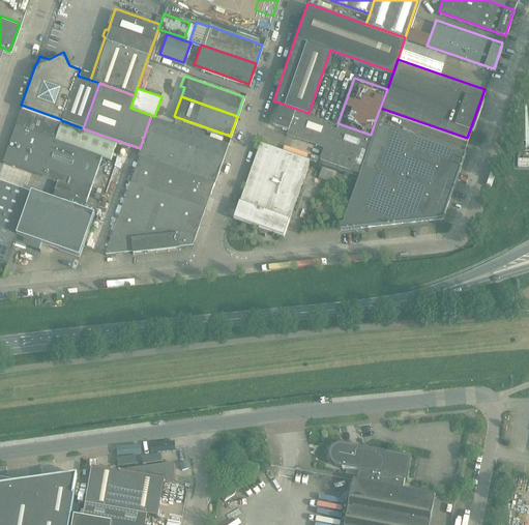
[(371,135),(309,113),(280,103),(272,122),(288,127),(286,132),(323,144),(319,156),(358,170),(371,135)]
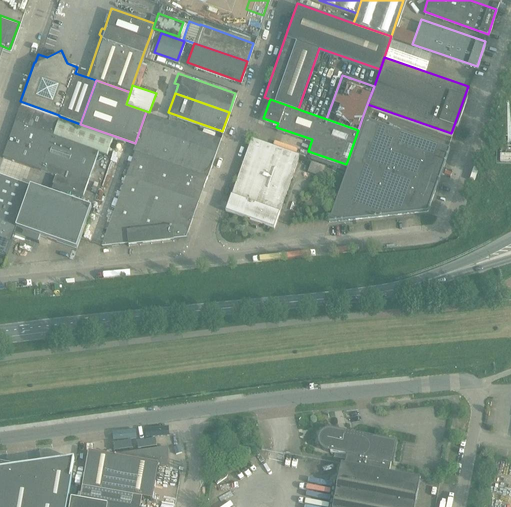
[(20,103),(14,119),(53,133),(59,116),(20,103)]
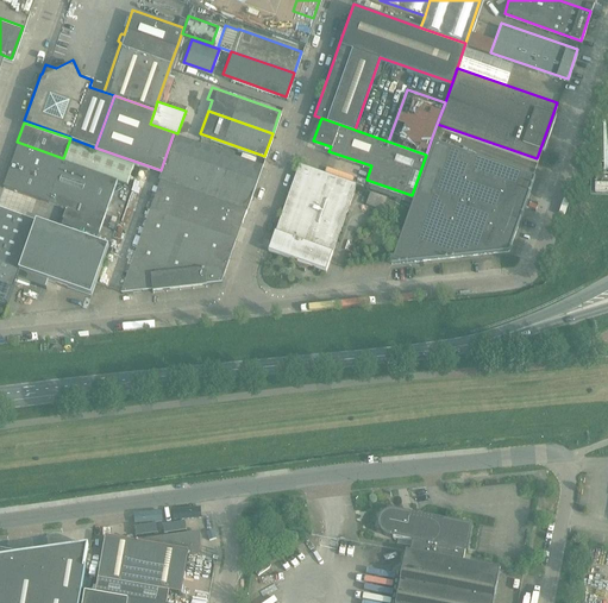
[(177,133),(174,132),(161,170),(158,176),(188,187),(193,171),(252,192),(257,178),(188,155),(194,139),(177,133)]
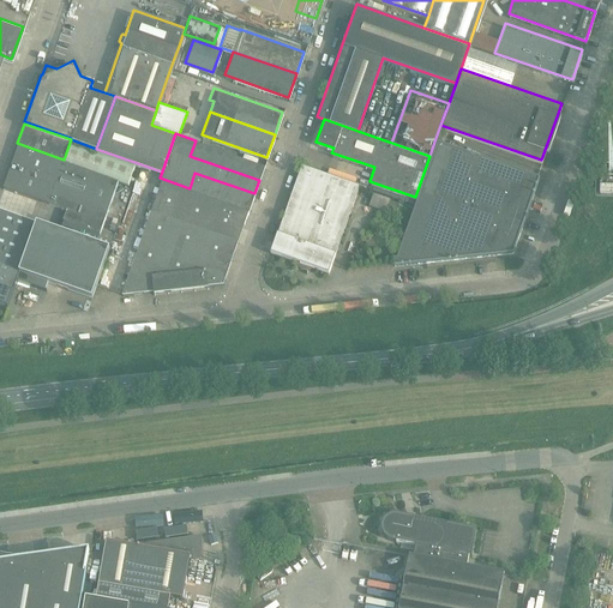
[(430,156),(415,197),(392,262),(511,248),(539,174),(436,138),(430,156)]
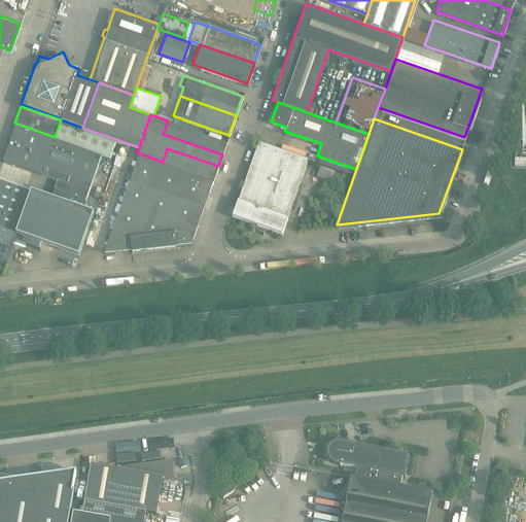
[(82,128),(61,119),(55,137),(100,153),(109,157),(115,139),(82,128)]
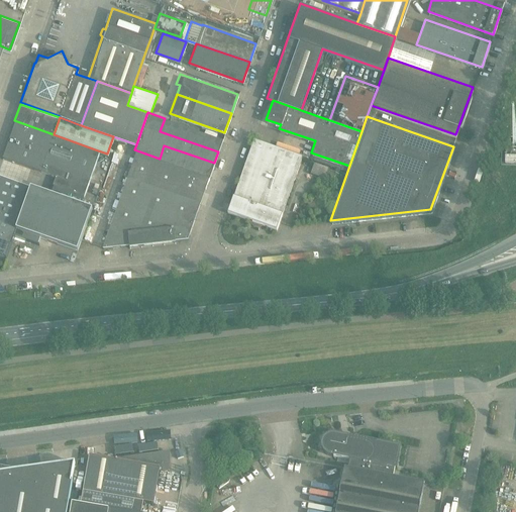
[(222,138),(165,118),(160,131),(218,151),(222,138)]
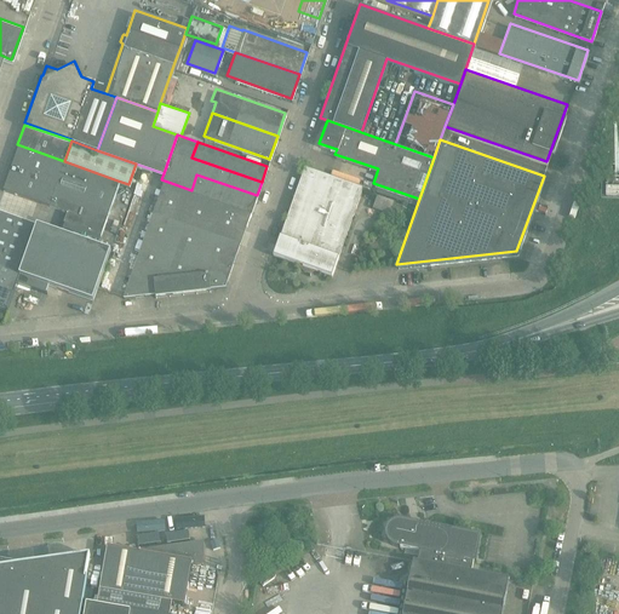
[(17,144),(3,185),(66,208),(62,219),(63,219),(61,229),(96,242),(99,233),(118,181),(64,161),(17,144)]
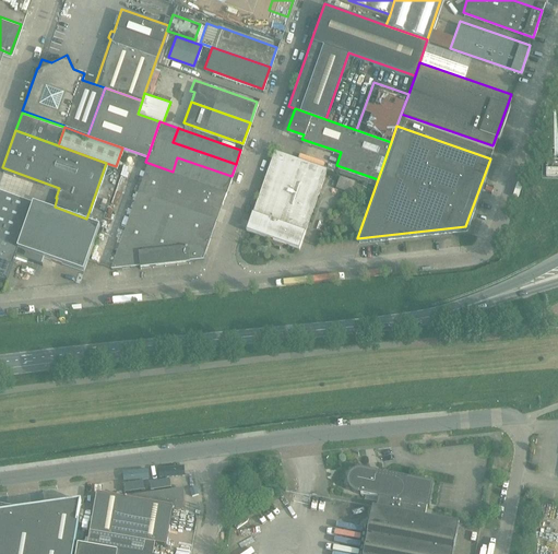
[(246,227),(281,239),(298,245),(327,165),(274,148),(246,227)]
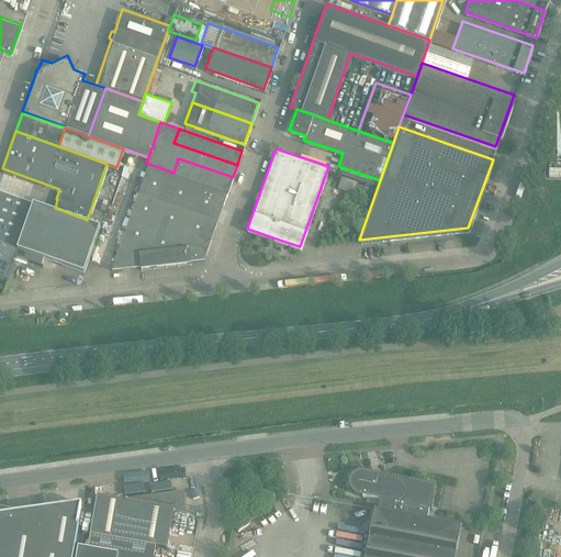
[(227,191),(233,177),(178,158),(174,173),(227,191)]
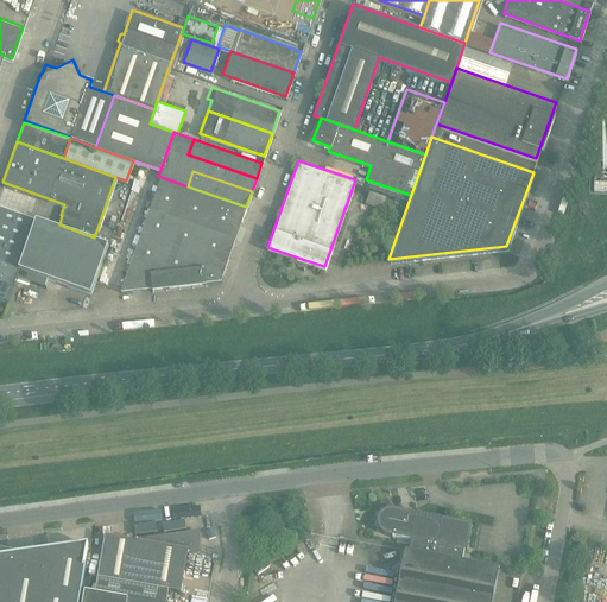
[(160,177),(150,207),(235,236),(245,207),(246,208),(246,207),(188,187),(158,176),(160,177)]
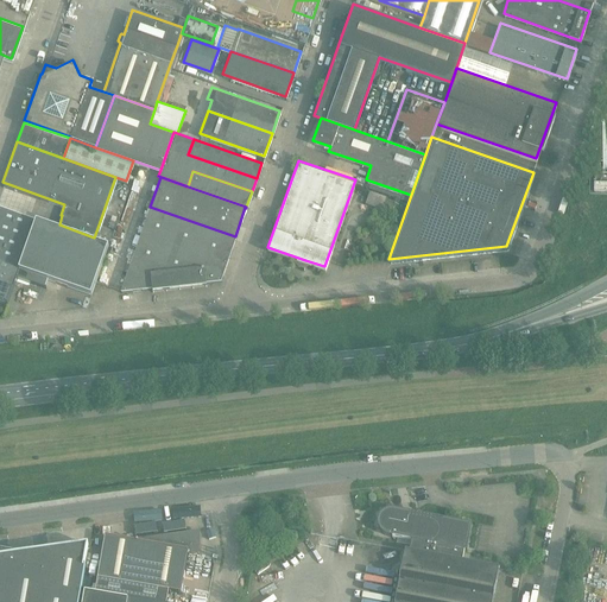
[(380,203),(383,190),(370,188),(366,200),(380,203)]
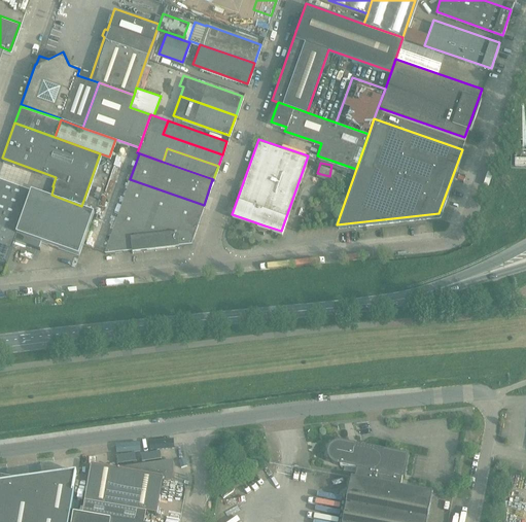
[(0,258),(5,261),(13,237),(39,246),(41,240),(78,252),(94,210),(81,206),(51,195),(0,176),(0,258)]
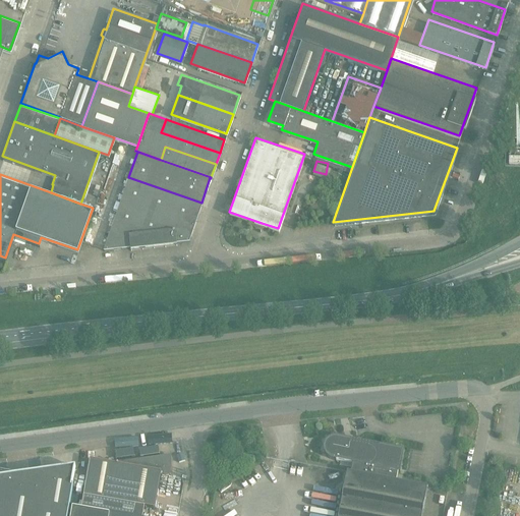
[(104,247),(130,244),(188,238),(201,203),(128,177),(104,247)]
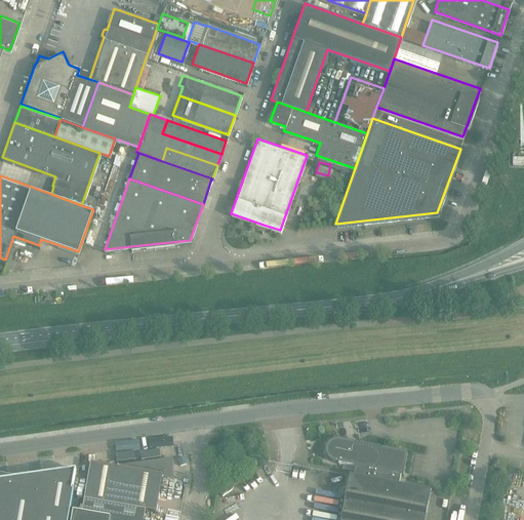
[(400,472),(402,472),(406,449),(339,436),(336,436),(333,436),(331,437),(328,439),(327,441),(325,444),(325,446),(325,449),(326,452),(327,454),(329,456),(332,458),(334,458),(337,460),(354,464),(353,472),(349,472),(339,519),(422,519),(430,487),(398,481),(400,472)]
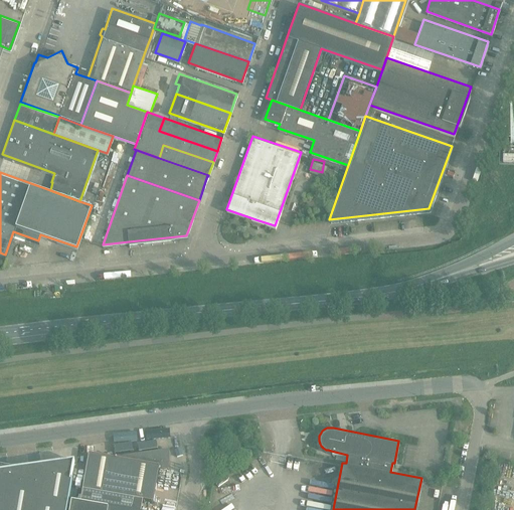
[(79,498),(140,509),(142,497),(152,499),(158,465),(165,466),(165,464),(166,460),(166,456),(166,452),(166,448),(138,452),(138,455),(138,457),(138,459),(88,450),(79,498)]
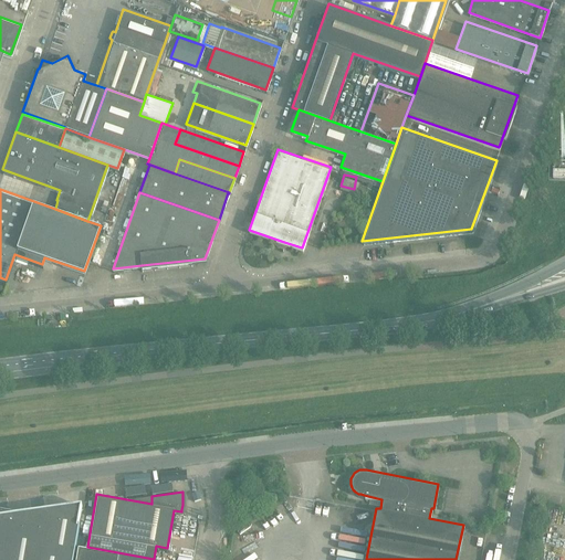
[(0,559),(71,559),(79,522),(77,522),(81,503),(17,511),(0,508),(0,559)]
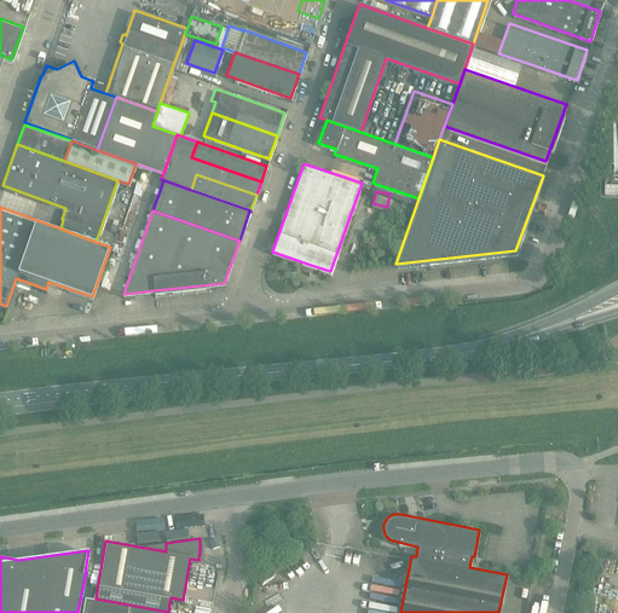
[(87,573),(84,594),(90,595),(94,574),(87,573)]
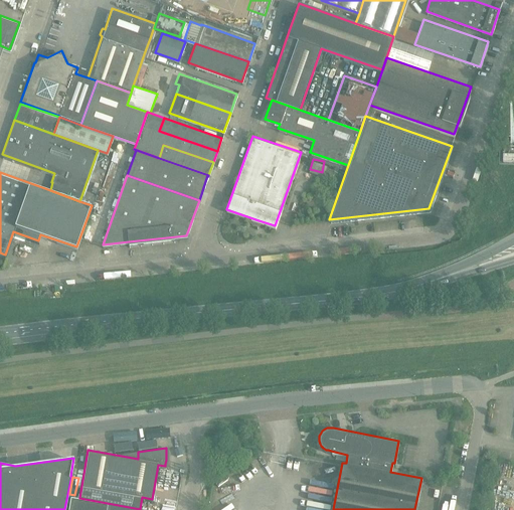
[(146,509),(140,509),(79,498),(70,497),(68,509),(146,509)]
